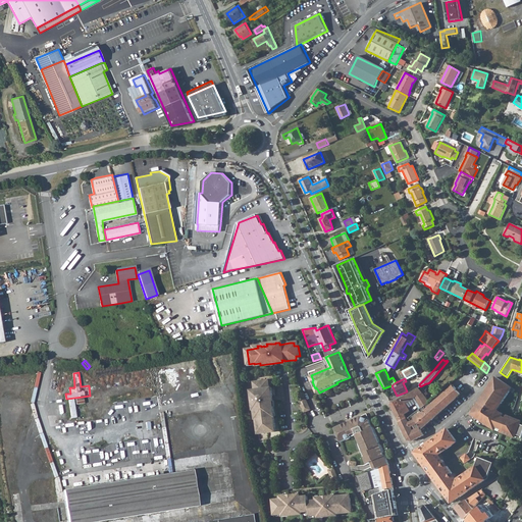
[(509,390),(511,387),(498,378),(496,381),(494,380),(489,387),(485,394),(486,395),(483,401),(481,400),(477,406),(478,407),(476,410),(475,409),(470,413),(476,420),(479,417),(486,422),(485,423),(496,430),(496,429),(501,430),(501,432),(515,437),(516,434),(521,436),(521,424),(520,424),(521,421),(507,416),(506,417),(503,415),(500,412),(500,413),(497,411),(496,410),(500,403),(502,404),(510,390),(509,390)]
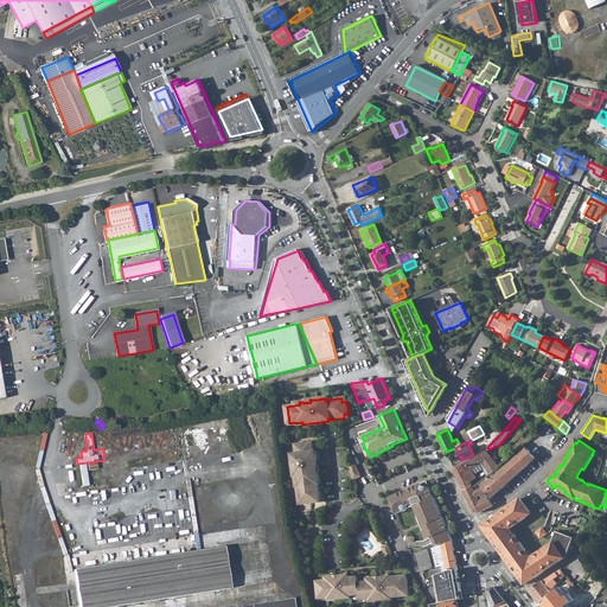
[(313,448),(313,442),(296,445),(296,453),(295,454),(296,458),(294,458),(294,462),(295,462),(295,468),(295,473),(298,472),(299,475),(298,475),(299,479),(298,479),(298,484),(301,483),(301,486),(300,486),(301,494),(300,494),(301,499),(305,499),(306,504),(318,503),(318,498),(321,497),(320,492),(319,484),(318,484),(317,481),(320,480),(319,473),(318,473),(318,467),(319,467),(318,454),(315,455),(314,448),(313,448)]
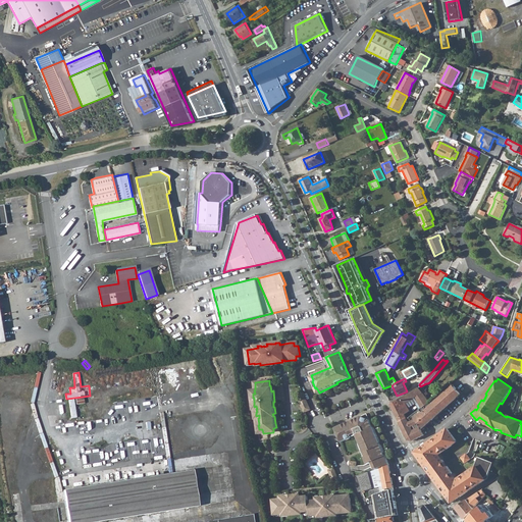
[(400,423),(407,439),(412,440),(424,434),(421,429),(457,398),(455,396),(459,392),(451,382),(446,387),(448,390),(423,413),(420,410),(408,418),(400,423)]
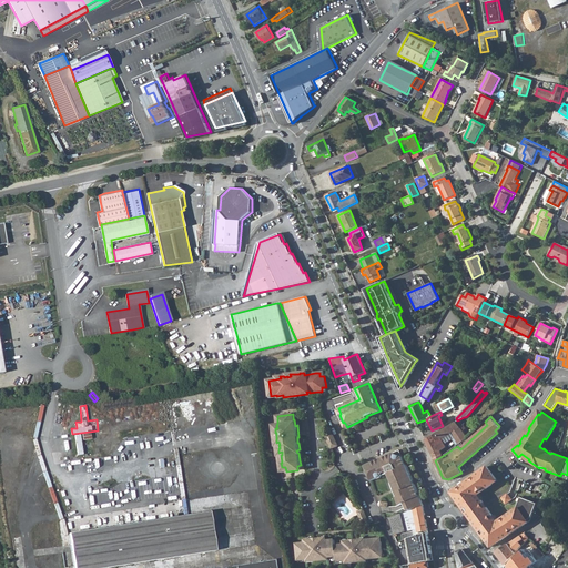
[(429,449),(433,455),(442,450),(446,447),(445,444),(442,438),(452,433),(460,428),(456,422),(450,425),(425,439),(429,449)]
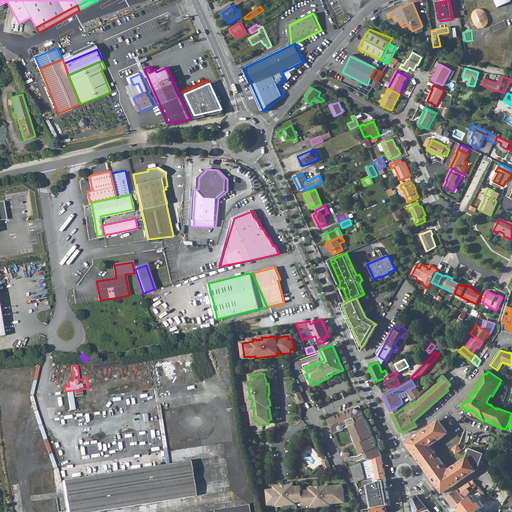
[(412,402),(415,405),(439,383),(437,380),(421,394),(422,395),(414,401),(412,402)]
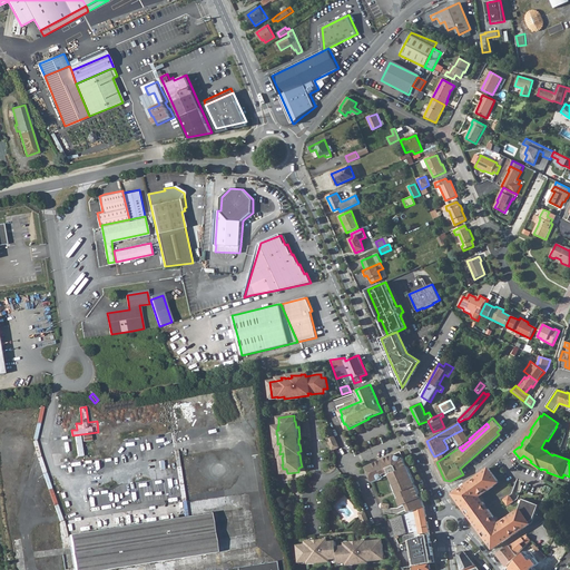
[(453,434),(457,440),(458,442),(467,436),(462,430),(453,434)]
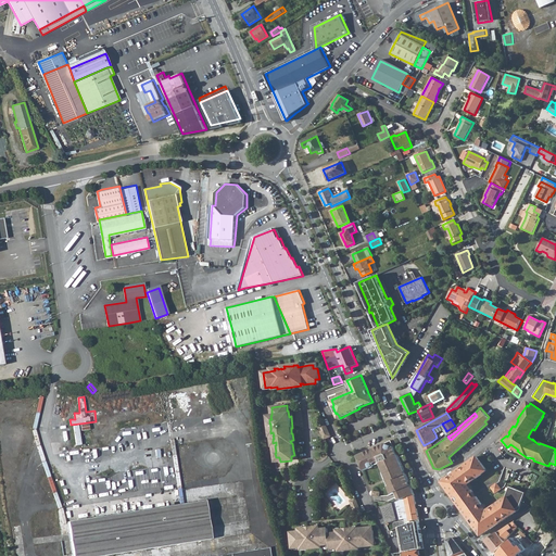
[(318,427),(325,440),(331,437),(325,424),(318,427)]
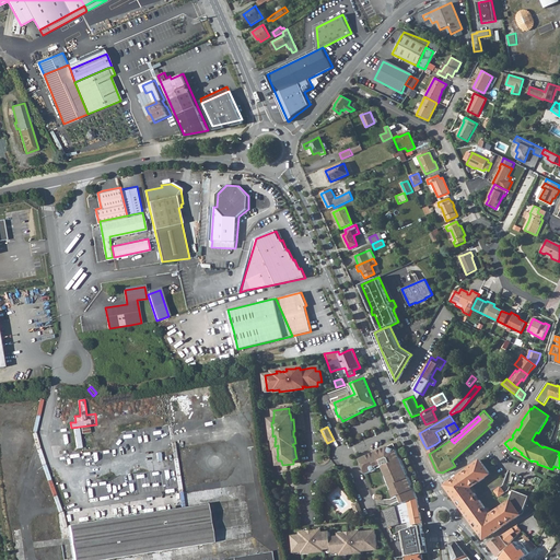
[(435,432),(439,438),(448,432),(445,427),(435,432)]
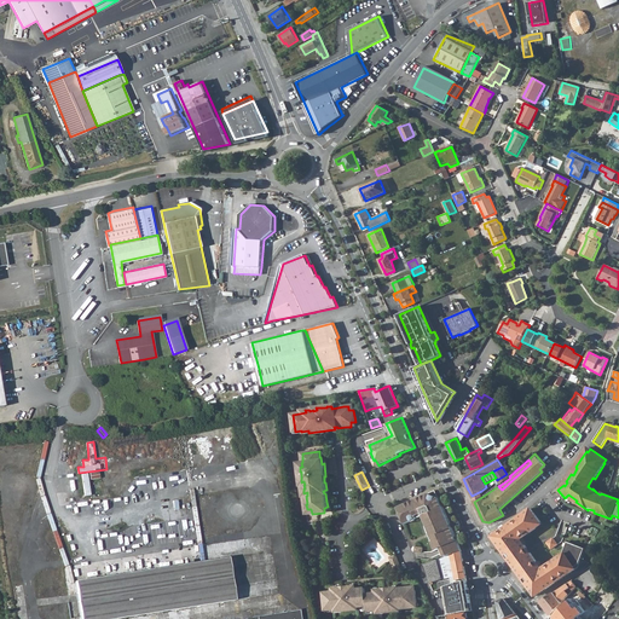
[(497,480),(501,485),(510,478),(509,476),(507,474),(497,480)]
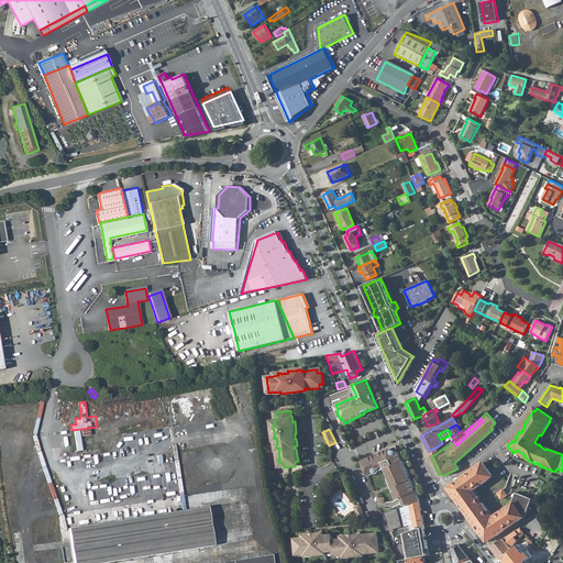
[(128,433),(129,442),(139,440),(138,432),(128,433)]
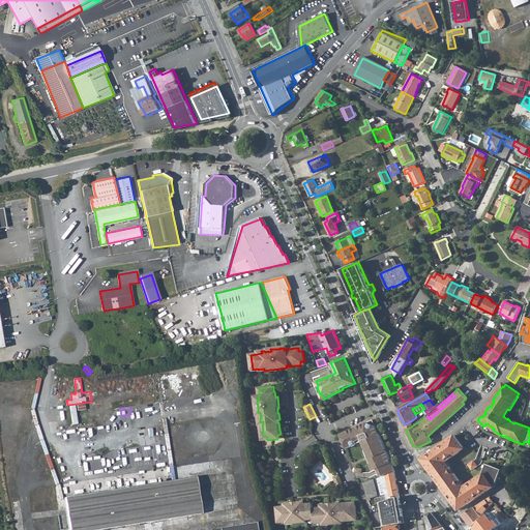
[(404,424),(406,430),(414,424),(412,420),(404,424)]
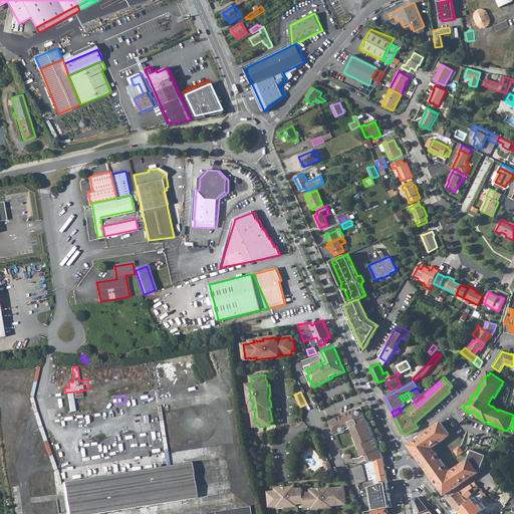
[(333,423),(337,435),(351,429),(360,449),(363,457),(365,456),(368,463),(383,458),(383,456),(380,450),(371,431),(362,410),(352,415),(351,412),(339,418),(340,420),(333,423)]
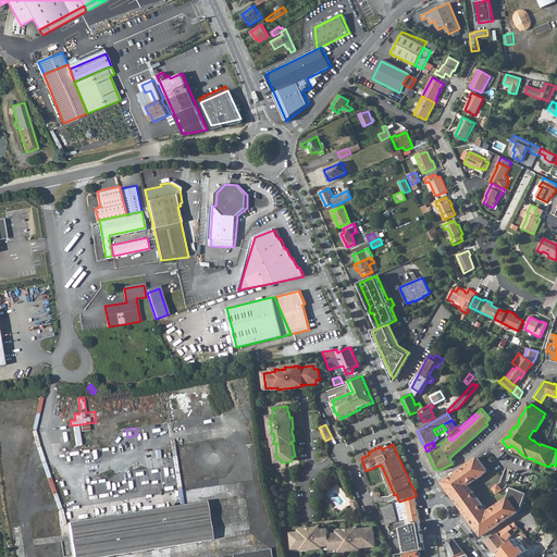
[(443,483),(452,494),(455,499),(465,512),(470,519),(478,531),(482,536),(499,523),(498,522),(510,515),(511,516),(515,514),(518,511),(517,510),(521,507),(527,494),(510,487),(506,499),(496,506),(497,507),(489,514),(487,512),(468,485),(467,484),(475,479),(477,480),(483,475),(482,473),(487,470),(478,458),(467,466),(468,468),(461,471),(460,470),(452,477),(453,478),(450,480),(449,479),(443,483)]
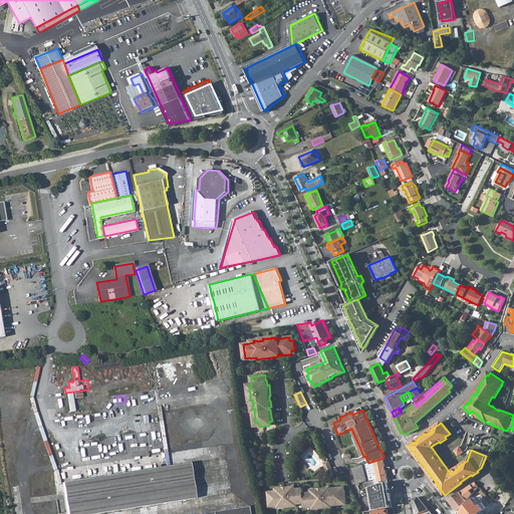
[(454,450),(459,456),(464,452),(460,446),(454,450)]
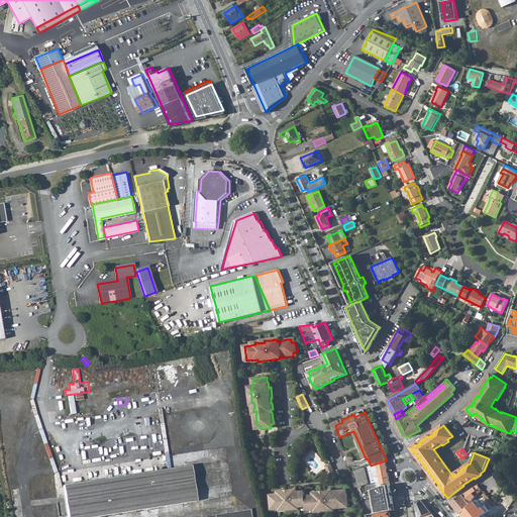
[(101,452),(94,453),(95,460),(102,459),(101,452)]
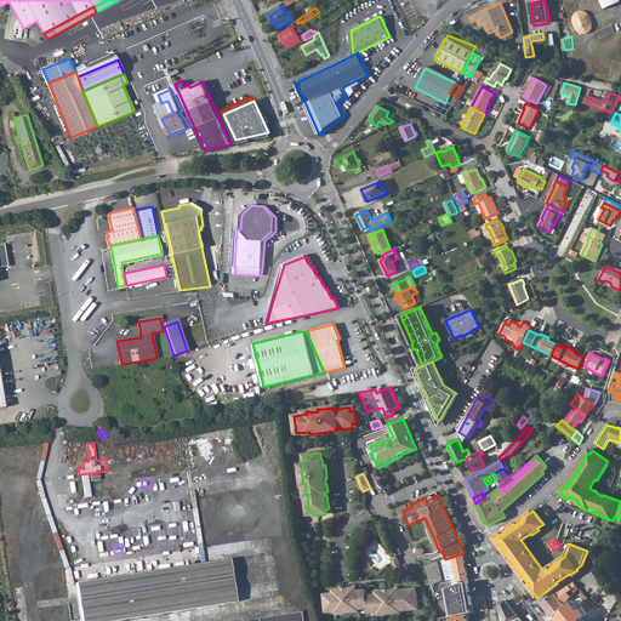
[(439,562),(444,581),(456,579),(456,580),(439,585),(440,591),(445,588),(457,585),(457,584),(457,581),(468,580),(463,553),(445,559),(439,562)]
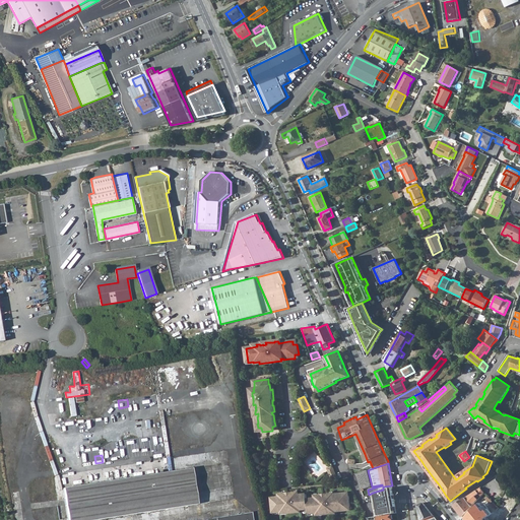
[(328,470),(331,478),(337,476),(333,466),(330,467),(330,469),(328,470)]
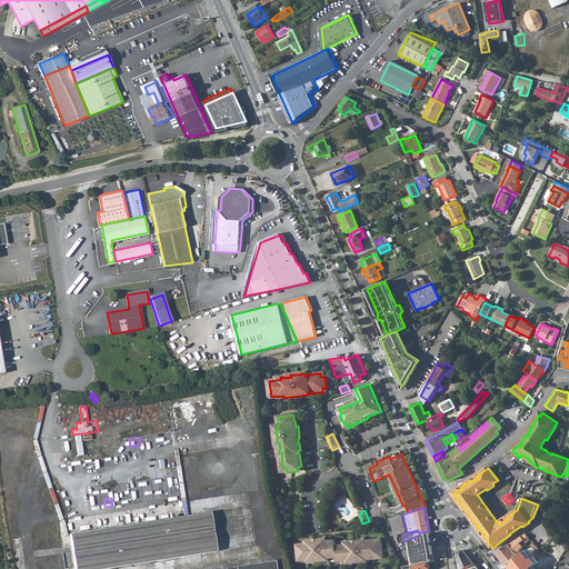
[(208,513),(68,533),(72,568),(97,568),(213,551),(208,513)]
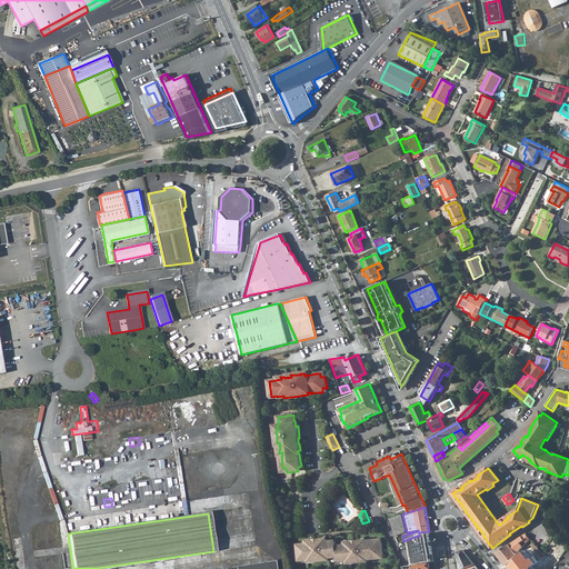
[(388,519),(395,536),(407,532),(402,515),(388,519)]
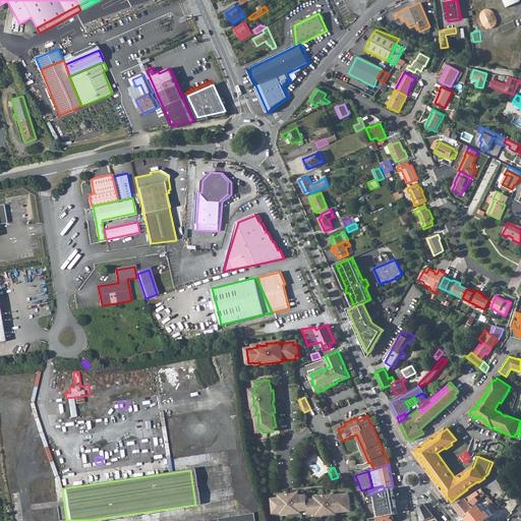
[(477,481),(466,488),(467,489),(470,488),(474,485),(478,482),(477,481)]
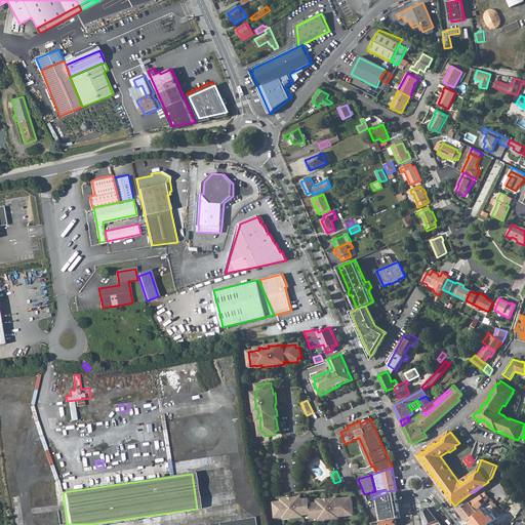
[(387,494),(376,497),(381,521),(395,519),(400,518),(396,491),(387,493),(387,494)]
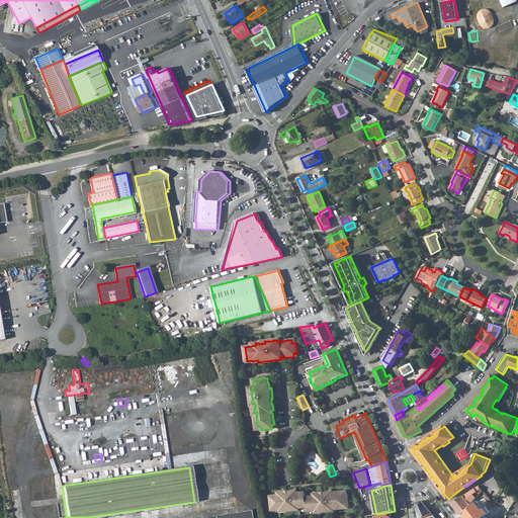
[(463,496),(469,505),(483,491),(479,486),(463,496)]
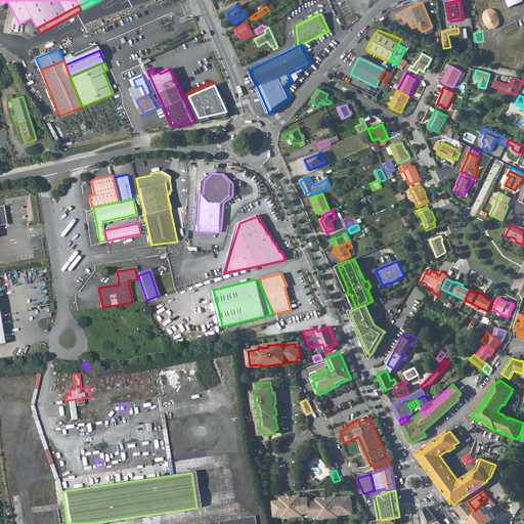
[(274,501),(276,516),(281,515),(281,516),(284,516),(290,515),(290,517),(304,515),(303,513),(306,513),(306,512),(311,512),(311,517),(316,516),(316,517),(319,517),(325,517),(325,518),(339,517),(339,515),(345,514),(346,515),(350,514),(349,511),(353,510),(352,499),(348,499),(348,496),(344,496),(344,497),(334,498),(334,497),(330,497),(330,498),(324,498),(320,498),(320,499),(317,499),(317,501),(310,503),(309,497),(302,498),(301,496),(298,497),(298,496),(295,496),(295,497),(289,497),(285,497),(285,498),(281,498),(282,500),(274,501)]
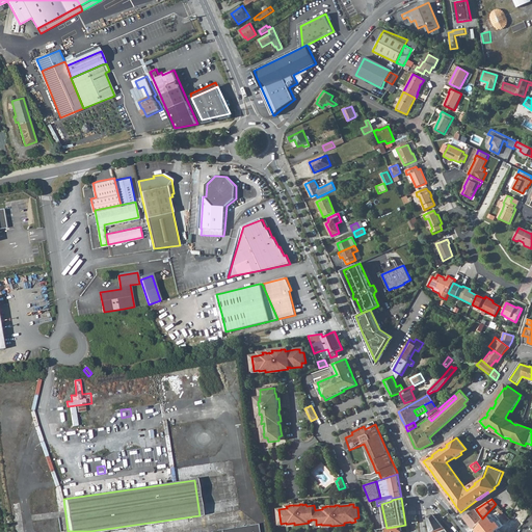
[(476,509),(463,517),(468,523),(473,529),(482,519),(476,509)]
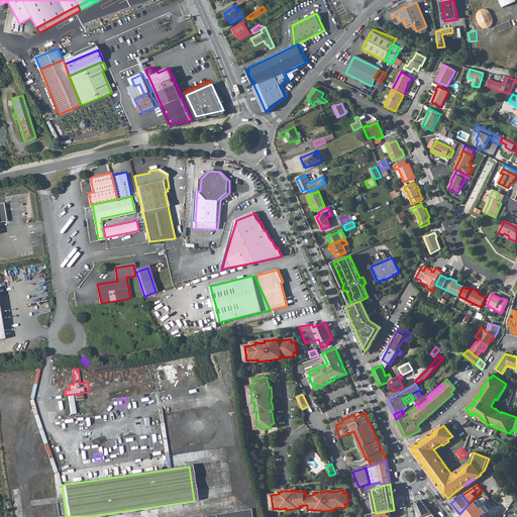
[(415,502),(417,516),(423,516),(431,513),(427,507),(421,499),(415,502)]
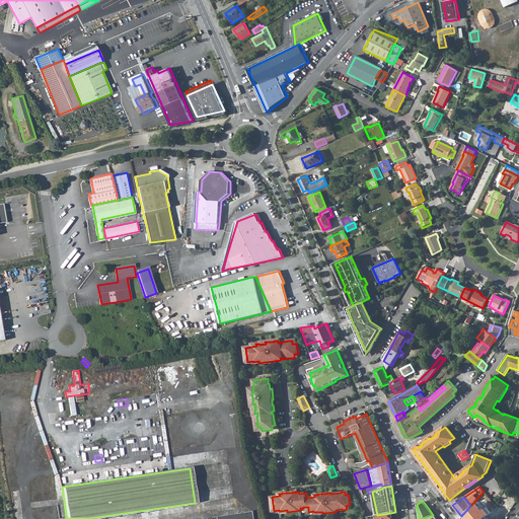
[(463,518),(478,518),(482,516),(486,515),(483,513),(477,509),(479,507),(477,504),(463,518)]
